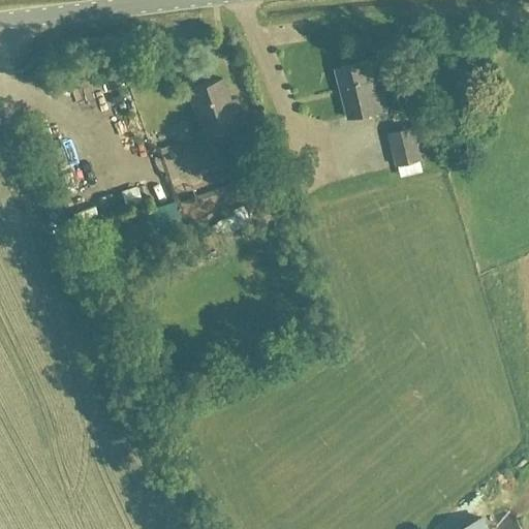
[(368,61),(336,69),(348,118),(382,110),(378,93),(376,94),(368,61)]
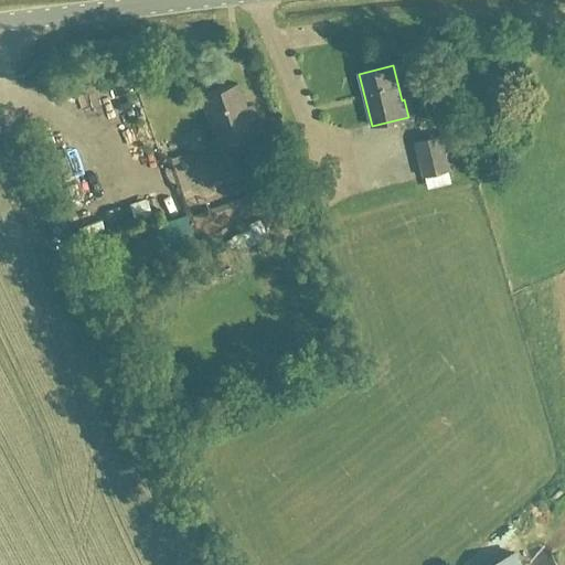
[(236,85),(201,96),(217,147),(240,139),(247,162),(270,156),(262,129),(252,132),(236,85)]
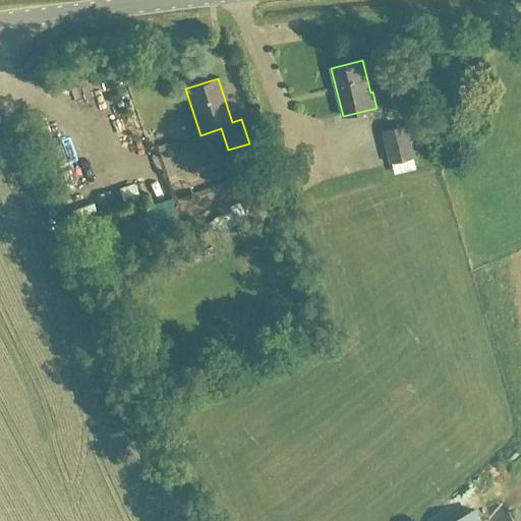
[(48,118),(59,183),(75,180),(64,115),(48,118)]
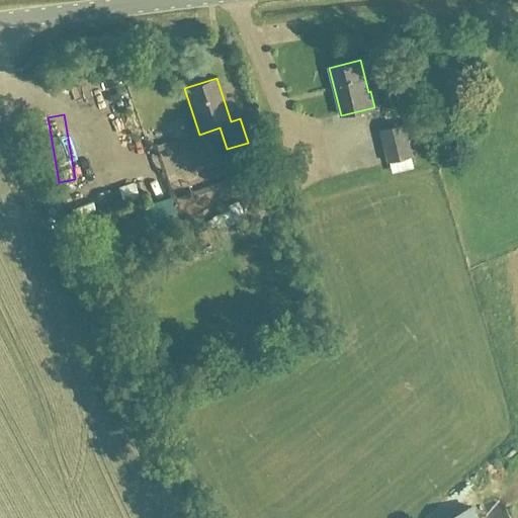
[(405,124),(380,131),(389,162),(413,155),(405,124)]
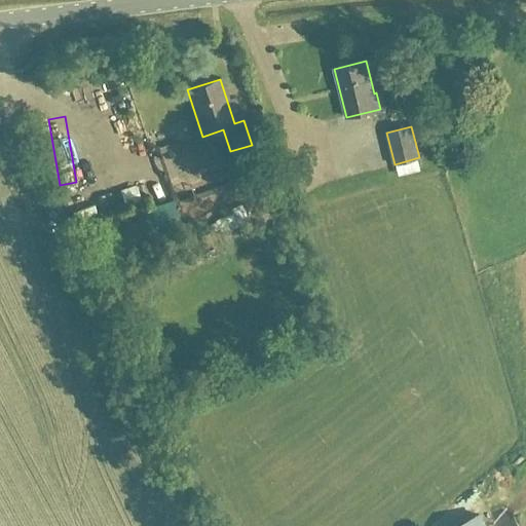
[(179,140),(156,144),(161,167),(184,163),(179,140)]
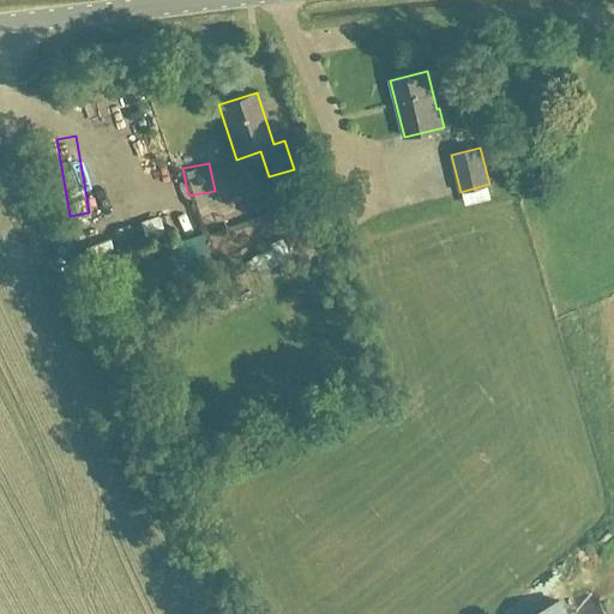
[(222,218),(203,224),(214,257),(290,232),(282,209),(224,228),(222,218)]
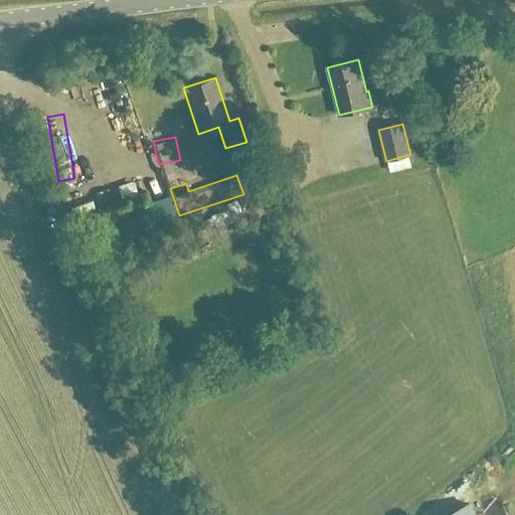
[(217,230),(234,221),(228,209),(204,221),(208,228),(214,225),(217,230)]
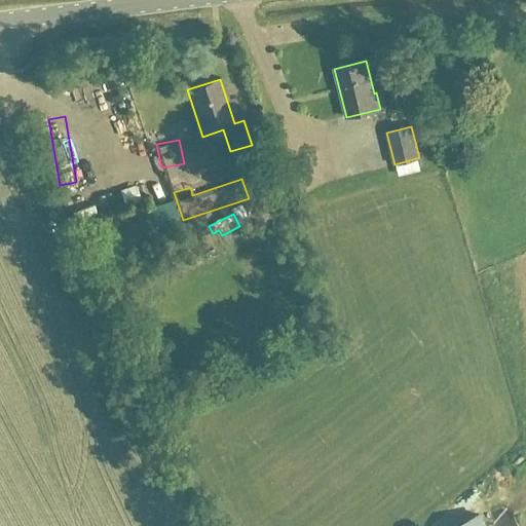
[(115,256),(152,242),(143,216),(106,229),(107,229),(91,235),(100,259),(114,254),(115,256)]
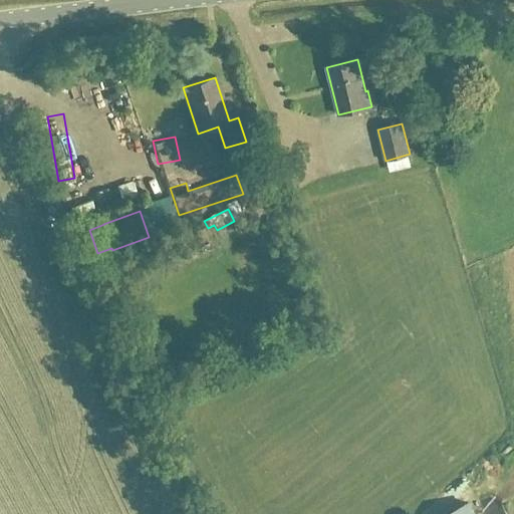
[(77,243),(89,238),(83,225),(72,230),(77,243)]
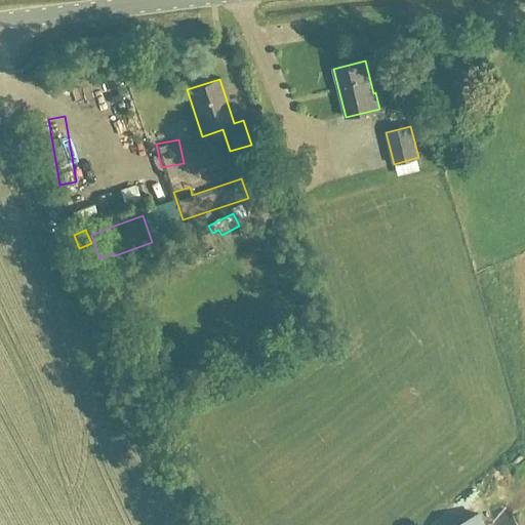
[(482,524),(478,515),(455,524),(482,524)]
